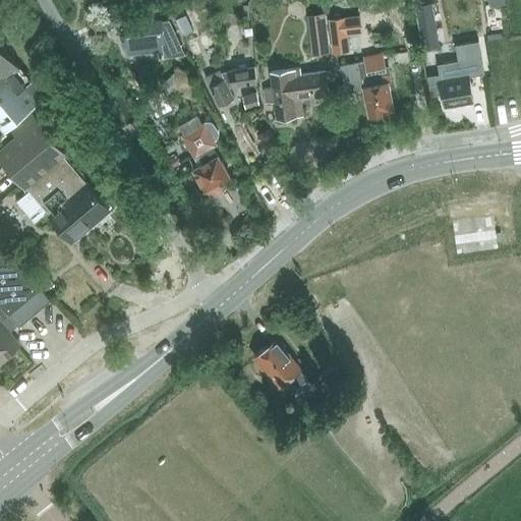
[(425,5),(416,6),(423,47),(431,46),(429,29),(437,27),(432,3),(425,5)]
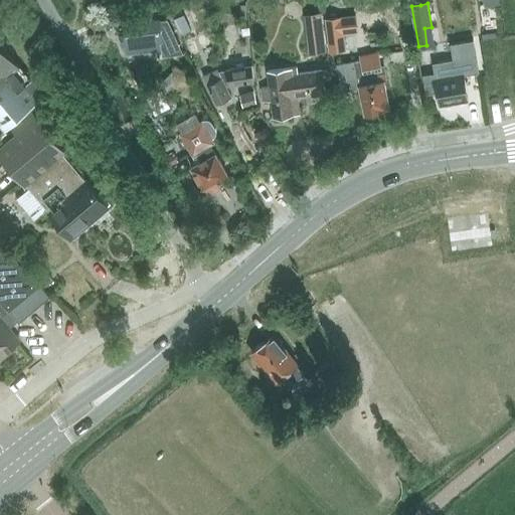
[(326,44),(325,44),(327,57),(328,57),(327,52),(354,49),(351,16),(323,19),(326,44)]
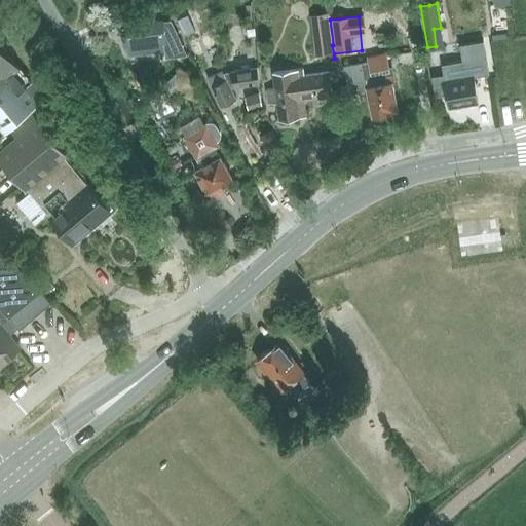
[(149,53),(165,51),(166,57),(187,53),(172,19),(125,25),(129,57),(149,53)]
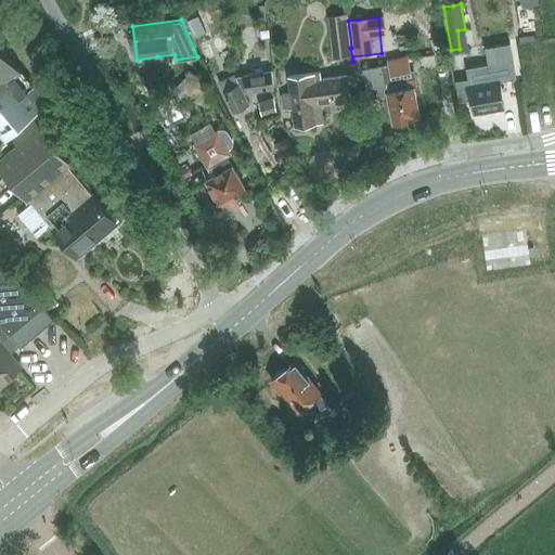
[(468,79),(455,81),(459,102),(472,100),(474,114),(479,113),(481,115),(487,114),(488,112),(505,108),(500,79),(516,77),(511,44),(510,44),(486,49),(488,65),(466,68),(468,79)]
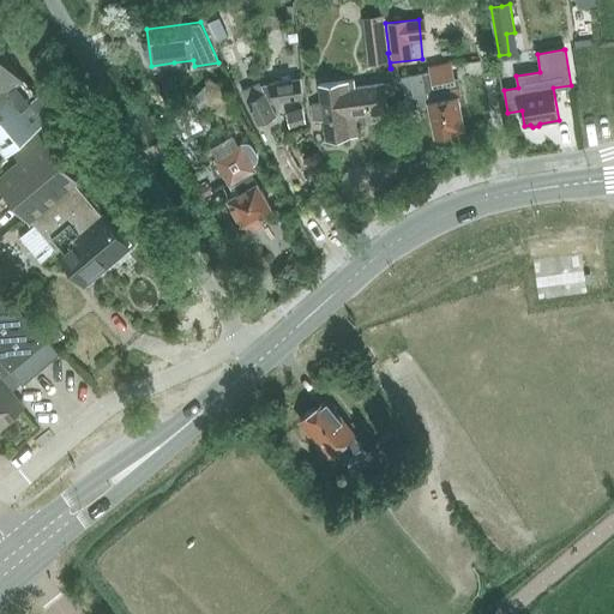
[(230,50),(222,53),(227,68),(235,66),(230,50)]
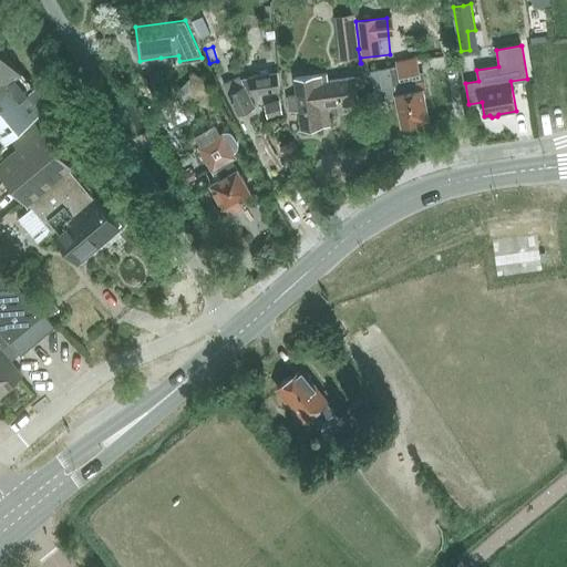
[(0,135),(6,143),(49,106),(0,48),(0,135)]
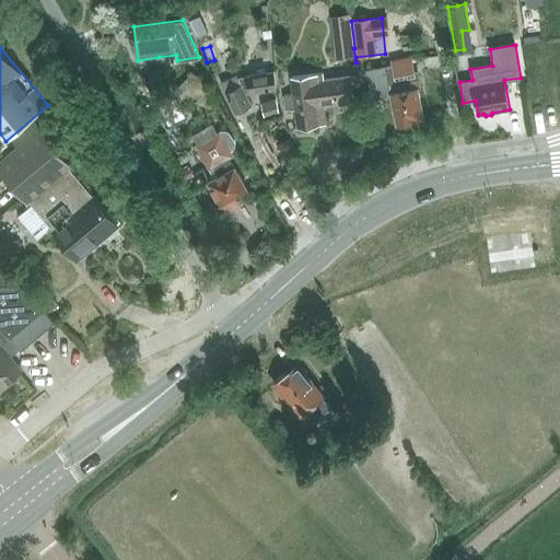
[(356,62),(353,48),(339,49),(341,71),(358,69),(357,62),(356,62)]
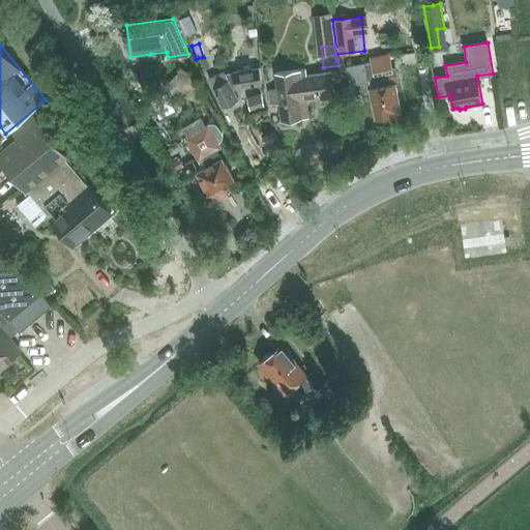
[(395,84),(399,83),(395,67),(392,68),(389,53),(370,57),(371,62),(346,66),(350,85),(343,86),(345,96),(371,92),(376,119),(379,118),(382,120),(388,119),(390,116),(394,115),(394,113),(401,112),(395,84)]
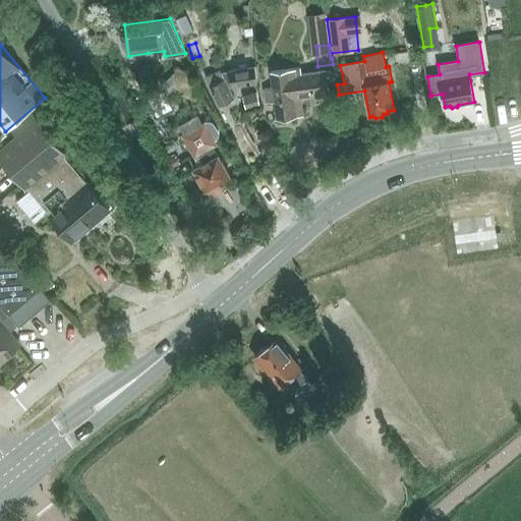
[(228,87),(256,82),(254,67),(221,71),(220,69),(206,77),(219,106),(234,99),(228,87)]
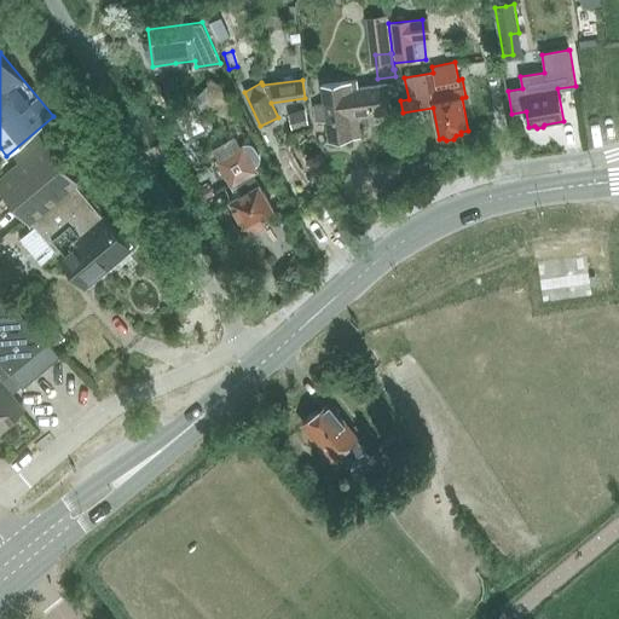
[(386,86),(358,90),(357,80),(352,81),(352,82),(323,85),(320,86),(324,106),(312,108),(314,125),(325,123),(328,143),(362,138),(358,117),(389,114),(386,86)]
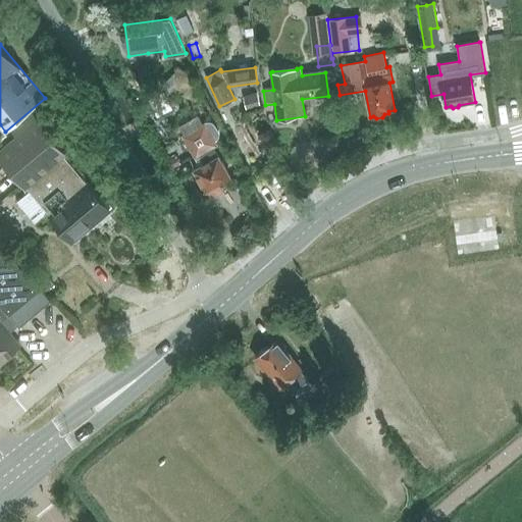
[(171,110),(161,89),(155,92),(156,95),(149,98),(157,116),(171,110)]
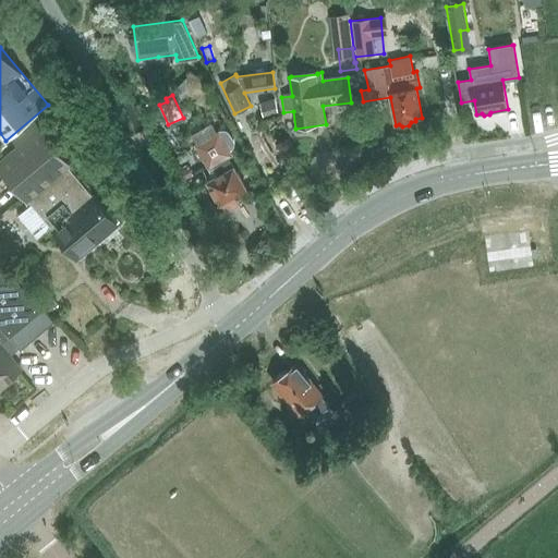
[(205,119),(190,128),(198,143),(194,145),(208,170),(214,167),(219,177),(214,180),(208,182),(221,205),(222,205),(227,213),(241,204),(237,196),(249,190),(235,166),(234,167),(229,158),(233,156),(229,148),(230,148),(231,147),(232,146),(232,144),(232,142),(231,140),(228,134),(234,131),(214,96),(204,101),(203,102),(202,104),(201,107),(199,109),(201,111),(205,119)]
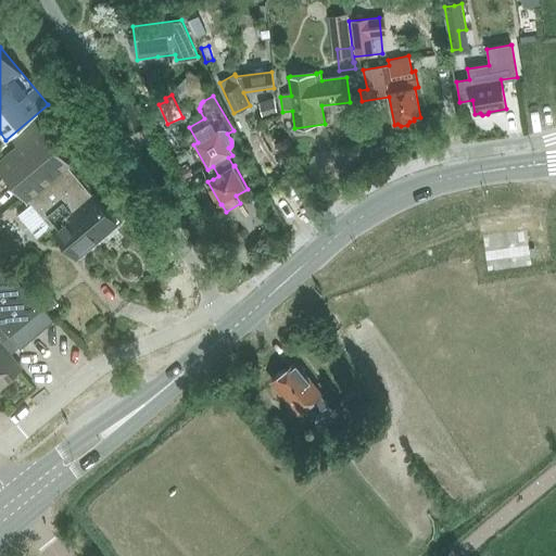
[(274,100),(260,103),(264,117),(278,113),(274,100)]
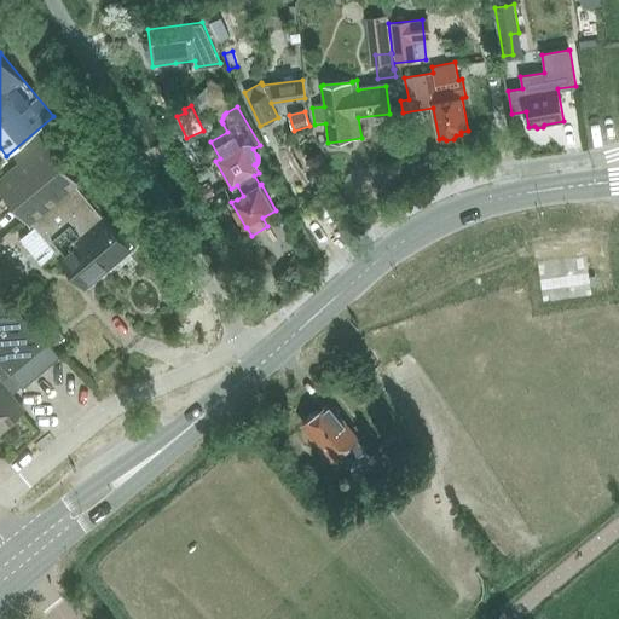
[(59,256),(86,288),(131,250),(77,187),(80,185),(39,137),(15,157),(21,163),(0,180),(0,187),(32,225),(33,224),(39,231),(23,243),(45,268),(59,256)]
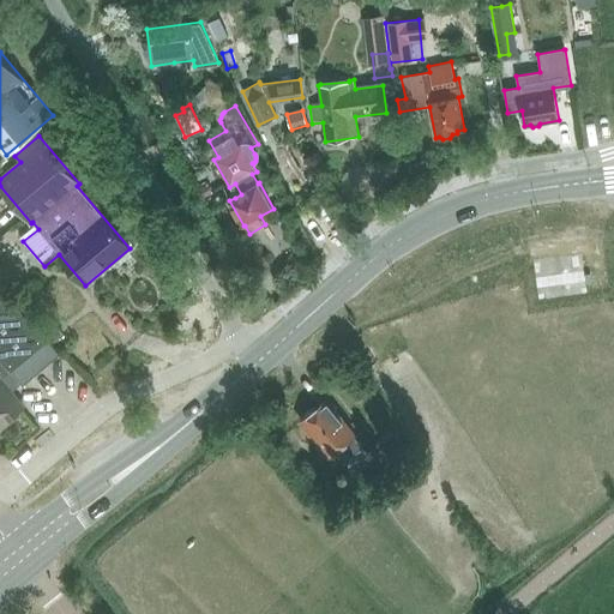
[(206,180),(197,186),(202,196),(211,191),(206,180)]
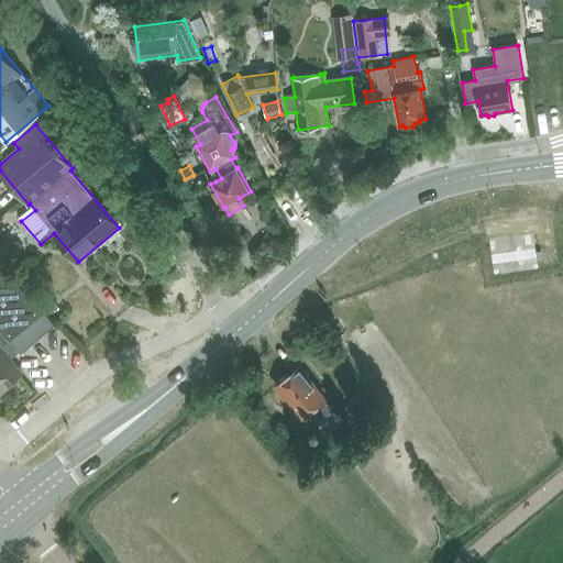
[(0,393),(22,375),(10,361),(20,352),(21,354),(54,326),(0,261),(0,393)]
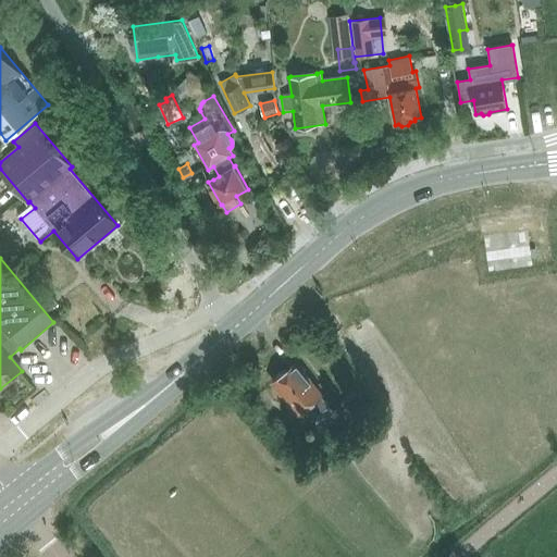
[(172,268),(165,271),(174,286),(180,283),(172,268)]
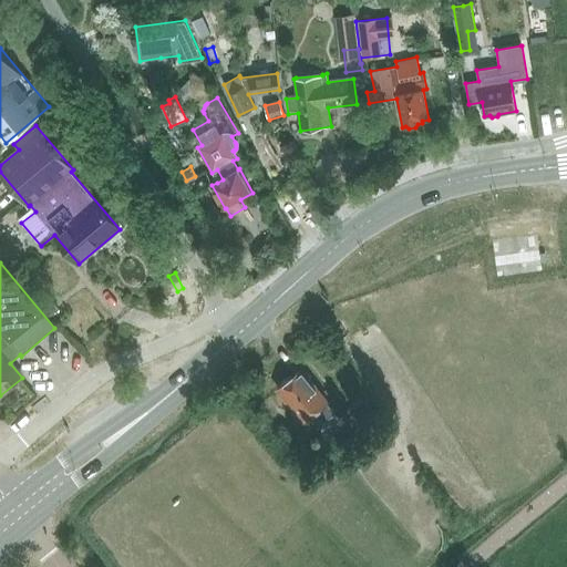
[(51,301),(44,308),(52,317),(59,310),(51,301)]
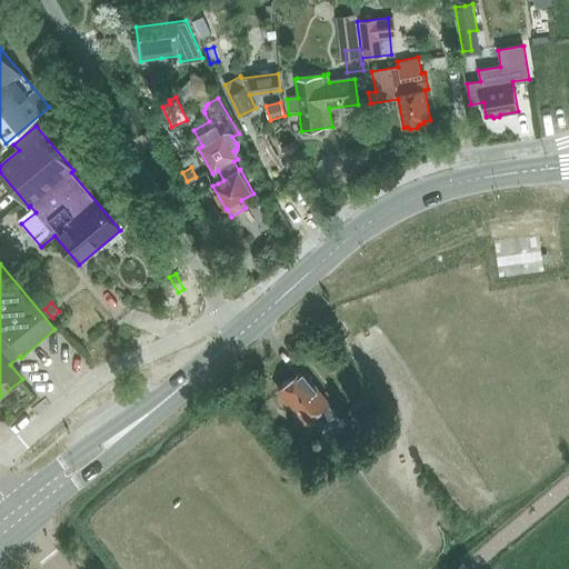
[(317,415),(326,426),(338,416),(302,373),(296,379),(290,379),(281,386),(281,390),(280,392),(306,423),(317,415)]
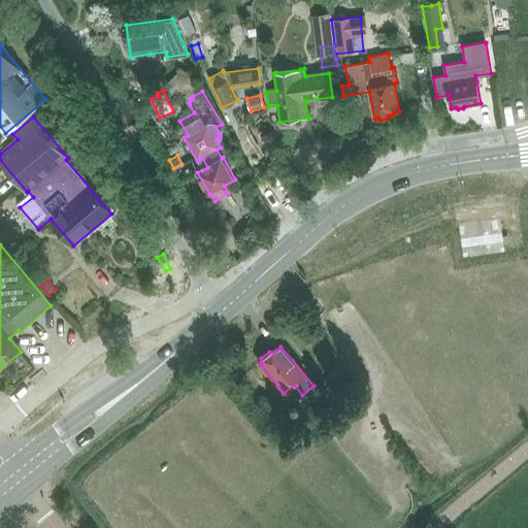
[(319,387),(331,402),(351,387),(338,371),(319,387)]
